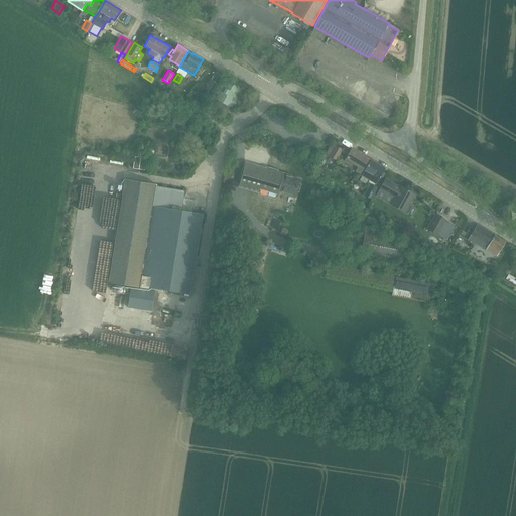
[(212,92),(214,89),(218,83),(211,80),(206,89),(212,92)]
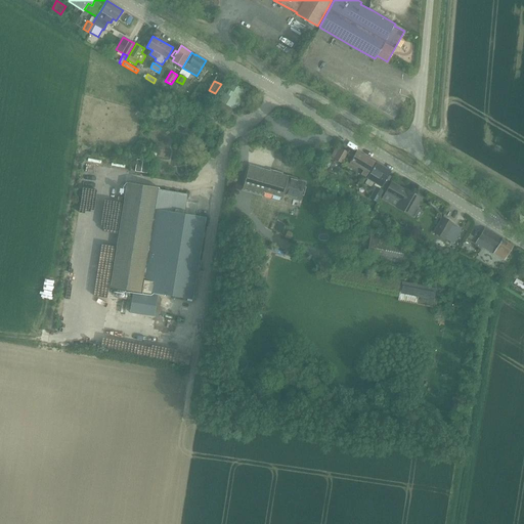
[(214,104),(220,108),(230,115),(231,114),(236,104),(238,105),(241,102),(238,101),(246,90),(228,81),(214,104)]
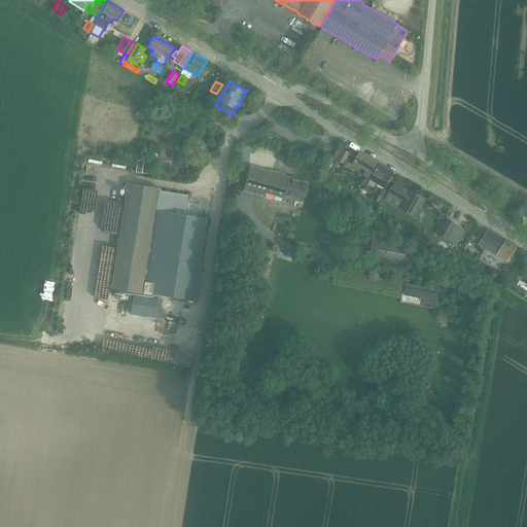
[(338,147),(332,156),(337,159),(340,153),(342,149),(338,147)]
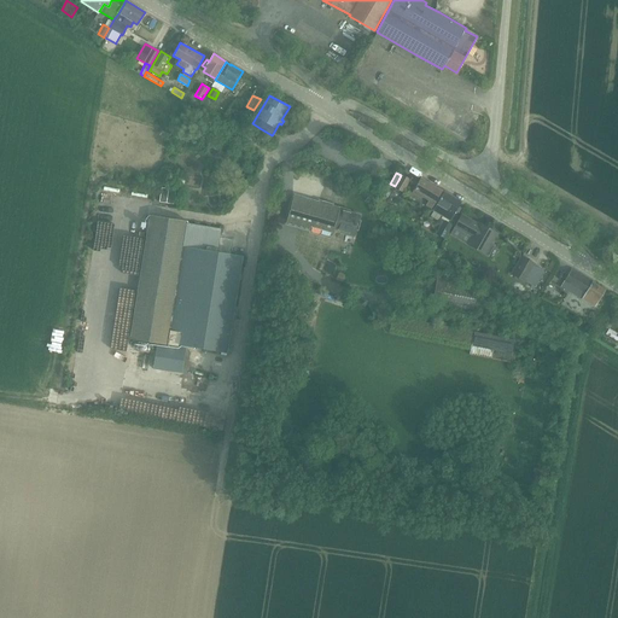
[(400,194),(401,191),(402,192),(409,179),(401,174),(401,175),(398,180),(395,186),(394,187),(395,188),(386,203),(385,204),(395,209),(401,198),(403,196),(400,194)]
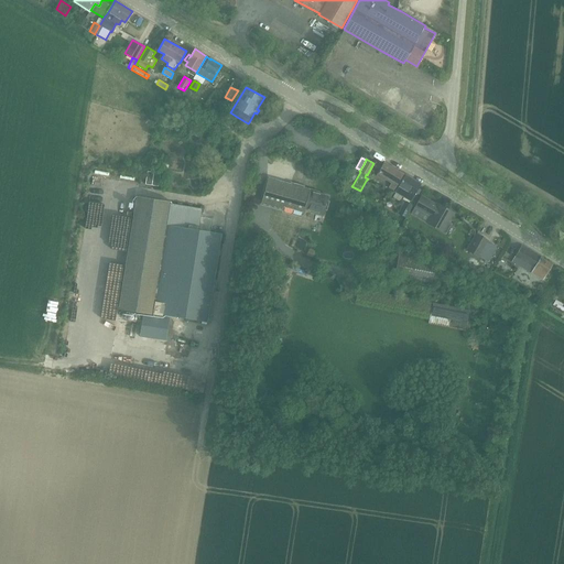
[(391,181),(388,187),(393,191),(403,174),(384,162),(376,176),(384,182),(387,177),(391,181)]
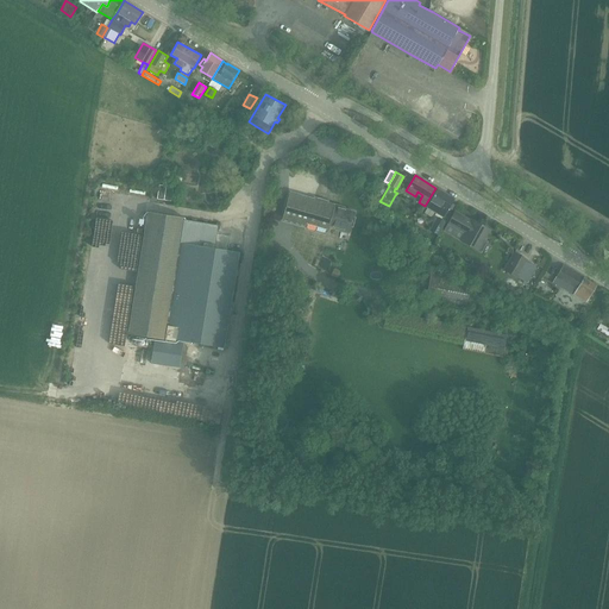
[(173,188),(159,186),(157,199),(170,201),(173,188)]
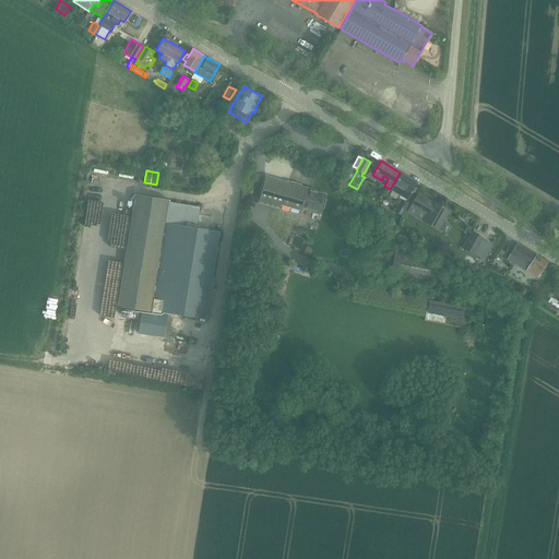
[(402,173),(392,189),(407,199),(417,181),(402,173)]
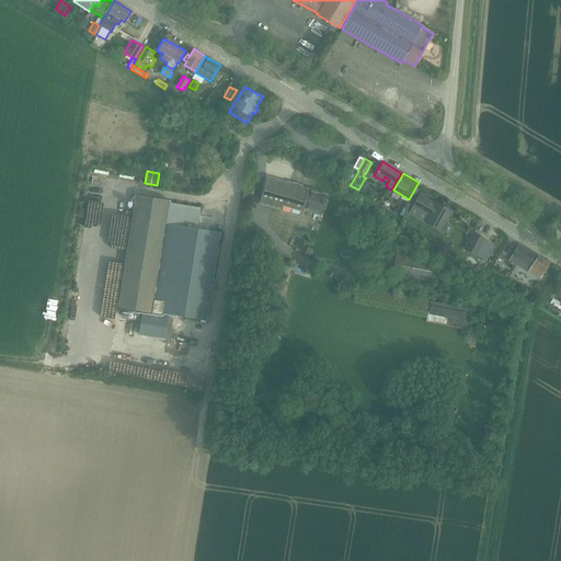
[(325,194),(307,189),(308,189),(266,176),(259,203),(282,209),(281,210),(299,216),(301,209),(320,215),(325,194)]
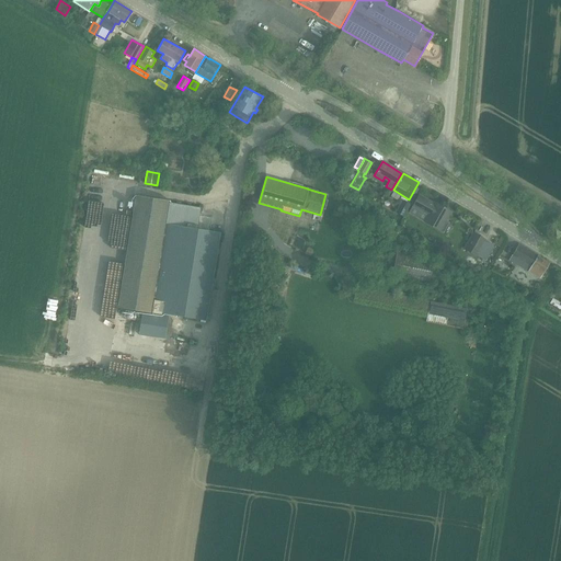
[(444,210),(446,209),(434,203),(434,204),(419,195),(412,206),(427,215),(424,220),(435,227),(434,228),(442,232),(451,215),(444,210)]
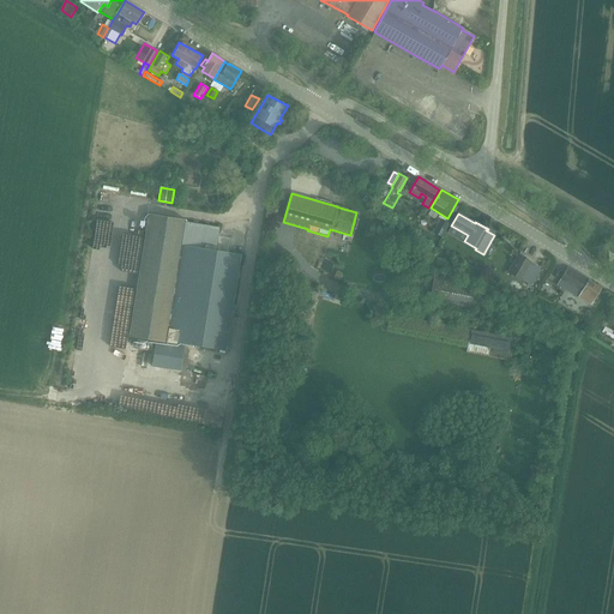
[(181,343),(188,344),(224,350),(240,254),(216,251),(220,227),(149,215),(130,335),(158,339),(156,350),(160,350),(157,365),(172,367),(174,353),(180,354),(181,343)]
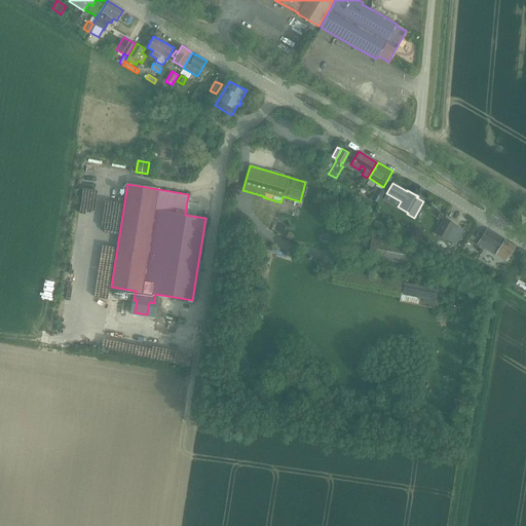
[(379,203),(385,191),(377,187),(371,198),(379,203)]
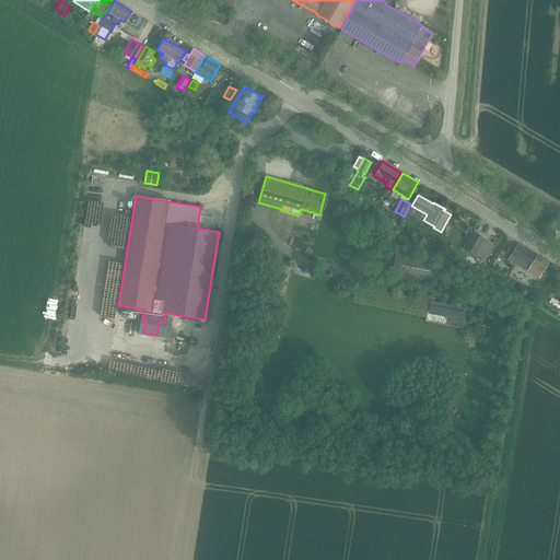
[(483,238),(473,232),(464,247),(476,254),(483,241),(483,238)]
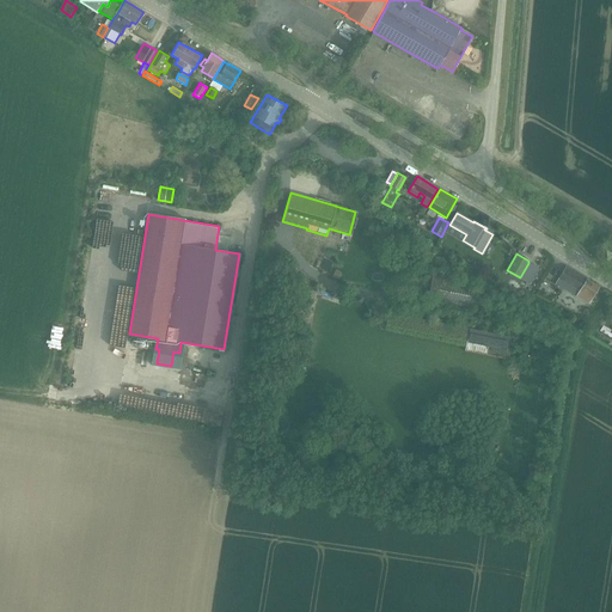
[(520,277),(519,279),(530,285),(538,268),(533,265),(528,263),(520,277)]
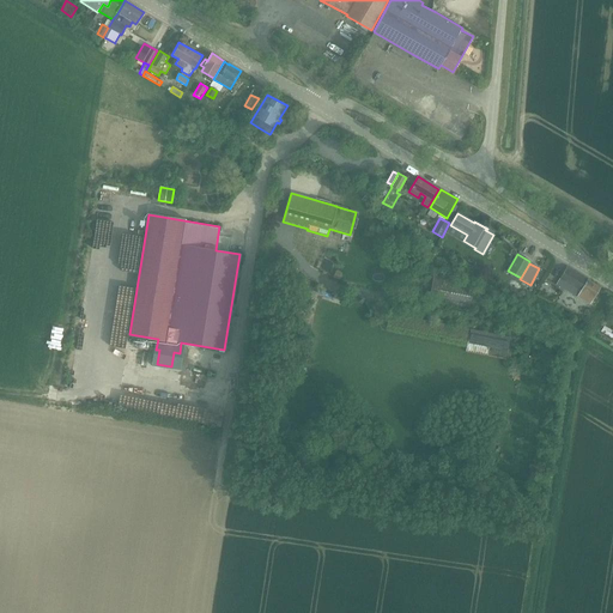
[(589,304),(600,287),(600,286),(566,266),(556,285),(576,297),(577,296),(589,304)]
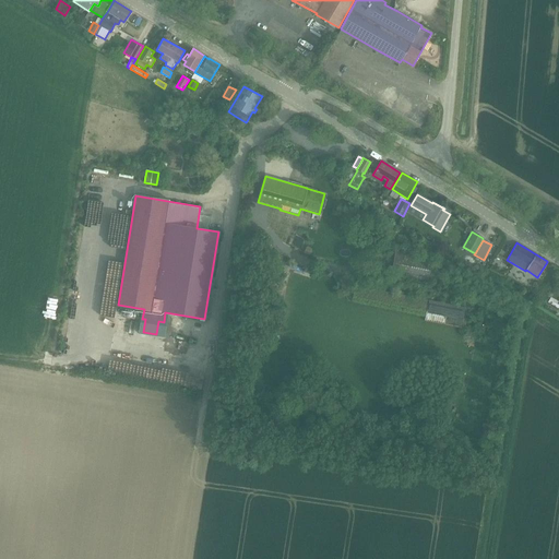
[(389,276),(429,284),(433,261),(393,253),(389,276)]
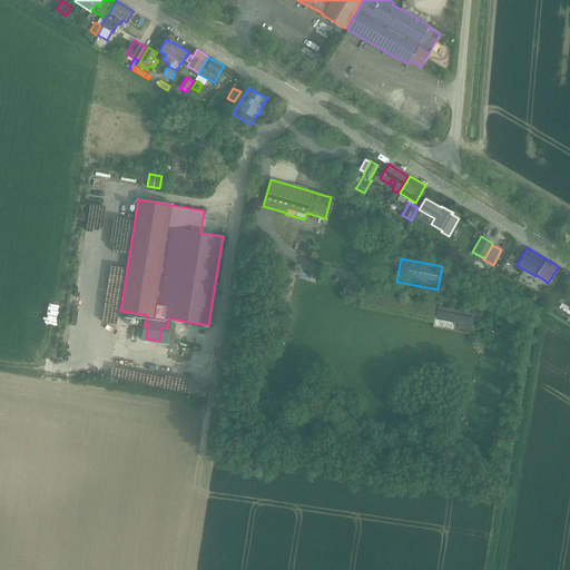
[(362,292),(360,303),(472,326),(472,325),(474,314),(362,292)]
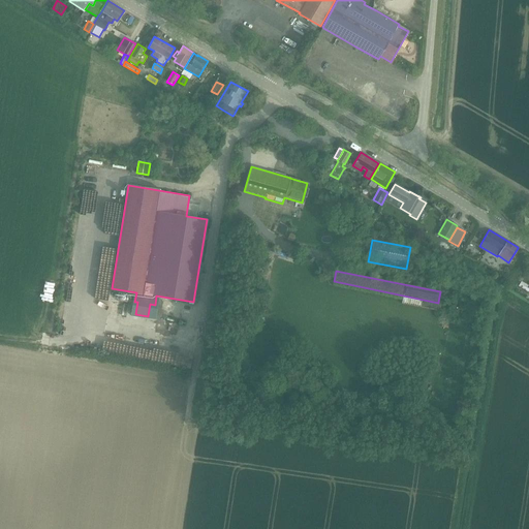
[(259,282),(257,294),(266,297),(269,284),(259,282)]
